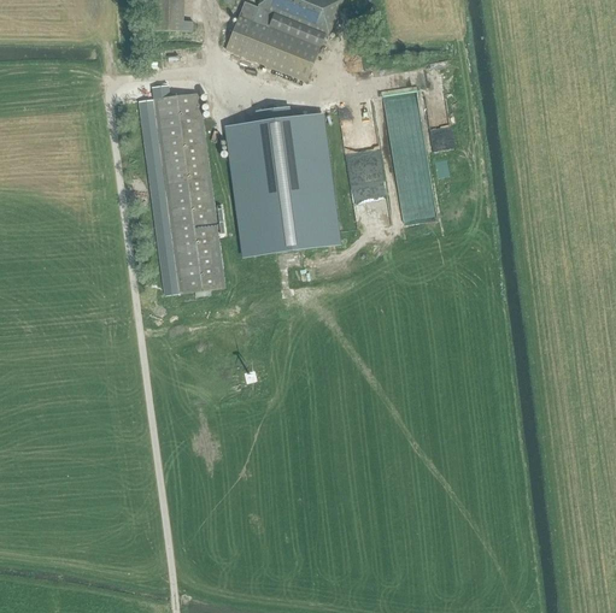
[(152,0),(151,28),(191,29),(192,19),(182,19),(182,0),(152,0)]
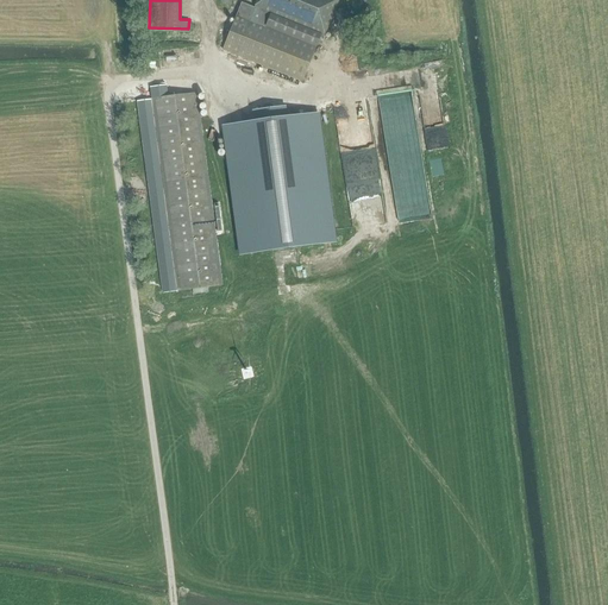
[(323,33),(336,0),(255,0),(252,5),(240,0),(223,48),(301,79),(319,32),(323,33)]
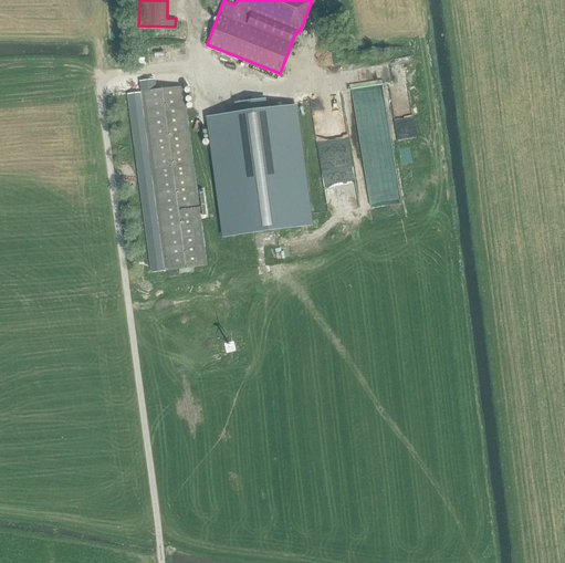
[(208,263),(182,85),(155,89),(154,77),(139,80),(166,269),(208,263)]
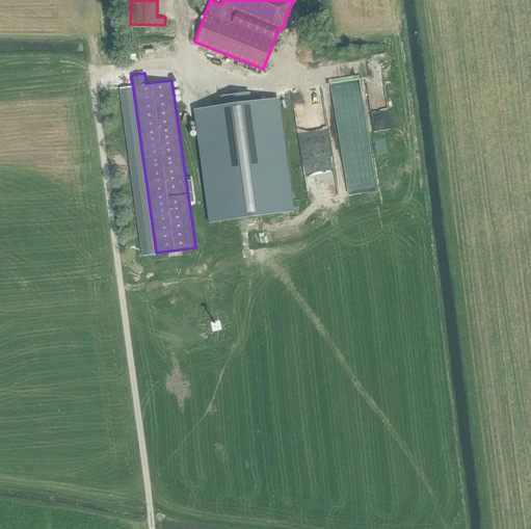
[(194,108),(210,219),(290,209),(274,98),(248,101),(247,90),(219,95),(220,105),(194,108)]
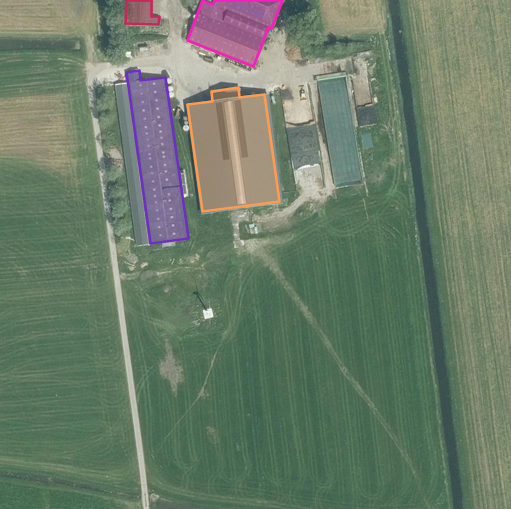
[(363,144),(372,143),(371,130),(361,131),(363,144)]
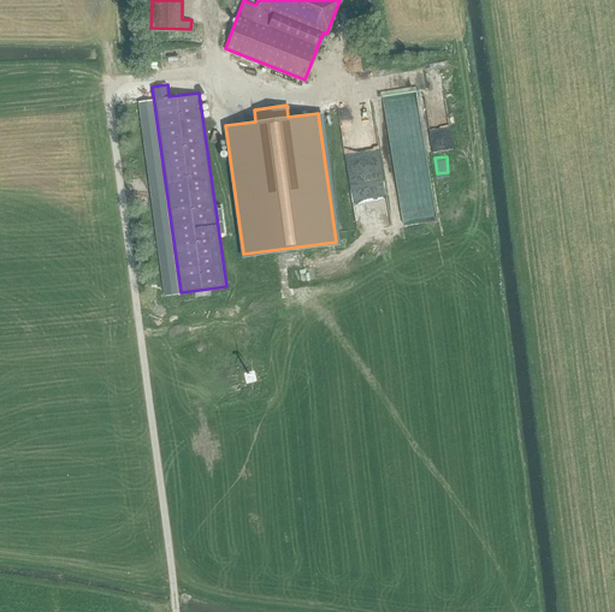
[(414,173),(389,176),(390,184),(407,183),(407,191),(430,189),(427,166),(421,166),(423,173),(414,174),(414,173)]
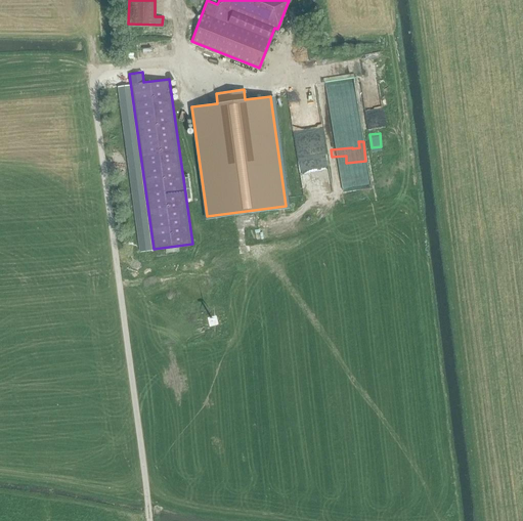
[(367,175),(341,177),(340,167),(333,168),(333,171),(338,170),(338,184),(343,183),(343,185),(368,184),(367,175)]
